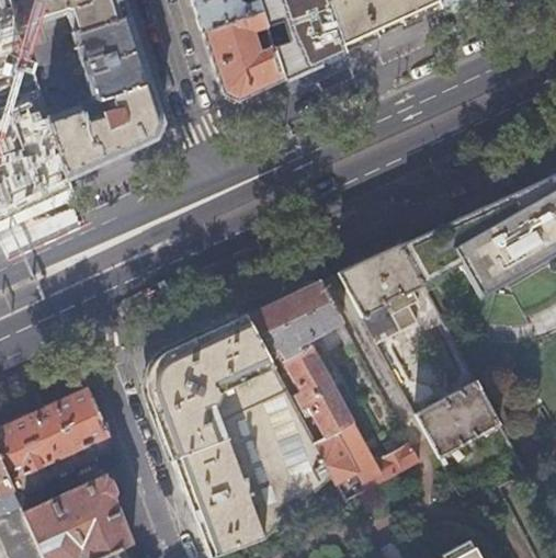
[(14,0),(15,3),(24,30),(40,24),(40,22),(71,11),(78,30),(75,31),(76,34),(133,15),(126,0),(14,0)]
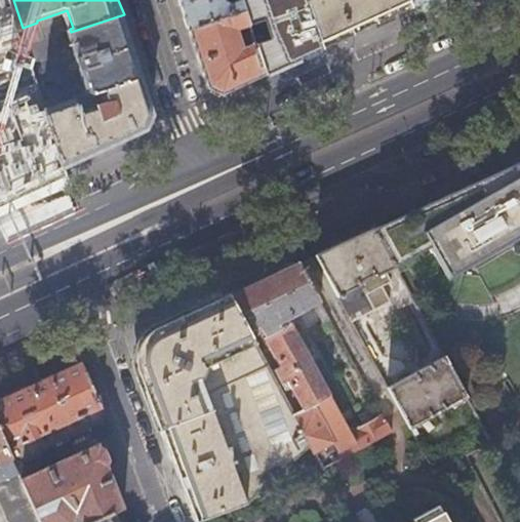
[(183,0),(185,5),(193,29),(247,10),(244,0),(238,0),(235,1),(233,0),(183,0)]
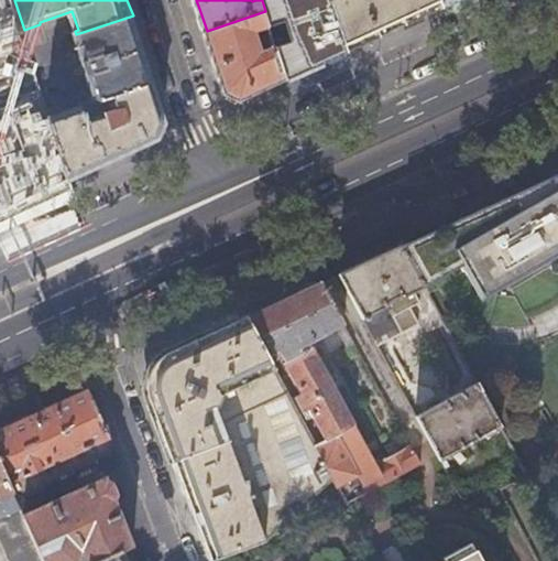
[(262,0),(265,11),(269,22),(292,14),(286,0),(262,0)]
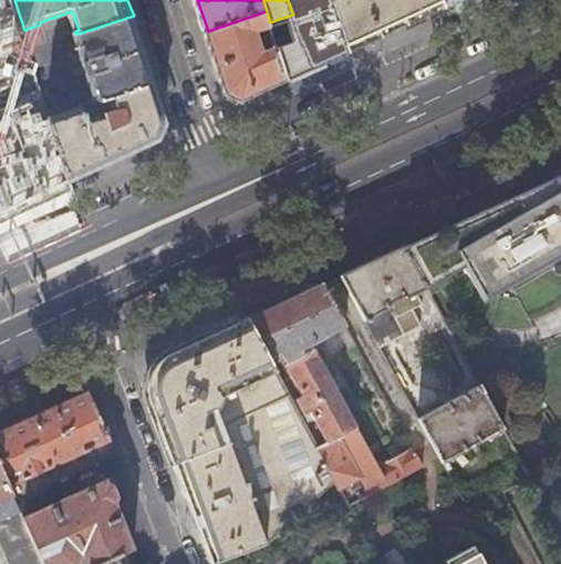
[(333,0),(333,1),(346,43),(350,52),(402,28),(423,19),(447,7),(445,0),(333,0)]
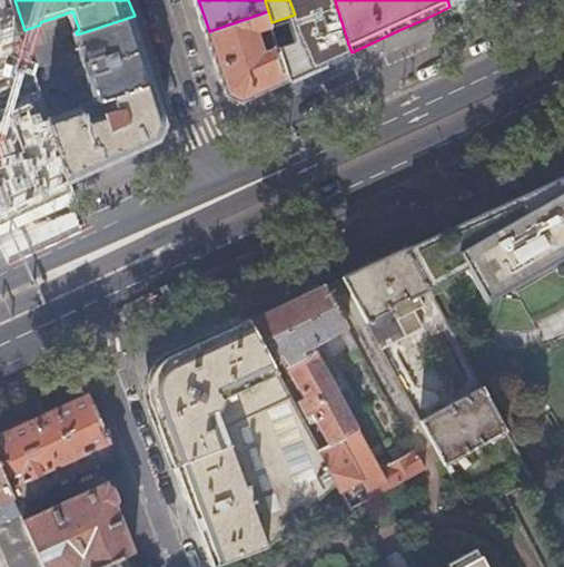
[(447,0),(449,7),(456,5),(459,11),(481,1),(483,0),(447,0)]
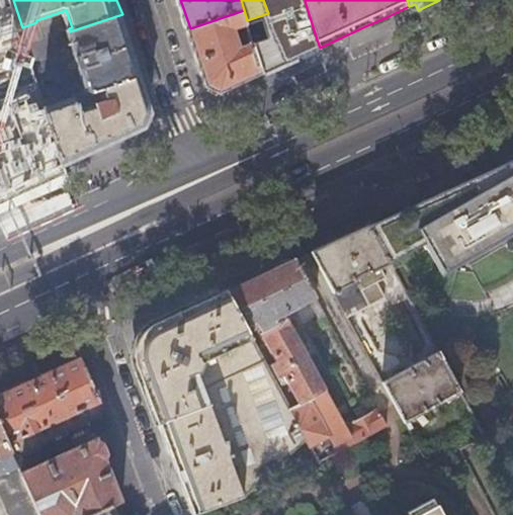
[(268,13),(247,20),(249,24),(254,41),(264,73),(281,65),(320,48),(317,39),(305,1),(268,13)]
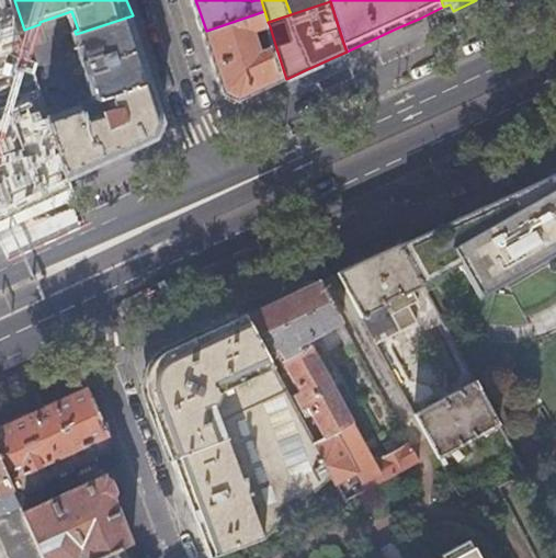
[(15,3),(0,8),(0,63),(11,98),(43,88),(24,30),(15,3)]
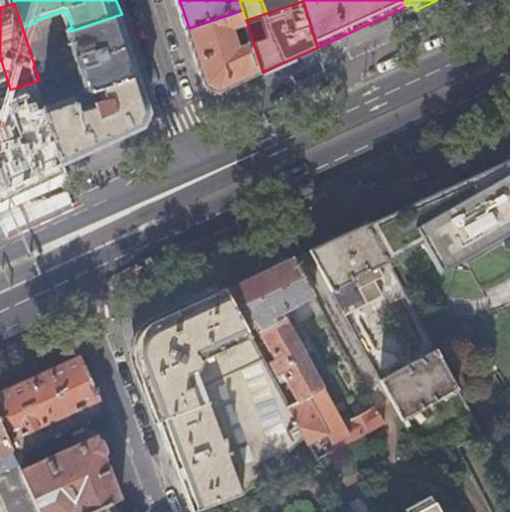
[(242,10),(189,28),(197,54),(207,84),(214,88),(221,91),(263,72),(252,41),(242,44),(236,27),(247,24),(245,20),(242,10)]
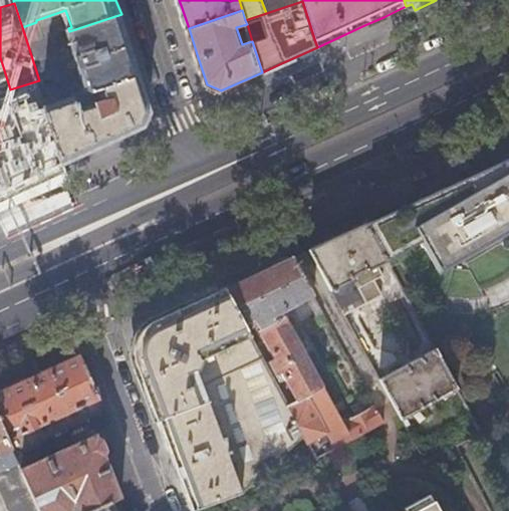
[(121,14),(69,31),(77,56),(71,58),(75,69),(79,68),(81,68),(87,86),(93,91),(141,76),(132,45),(121,14)]
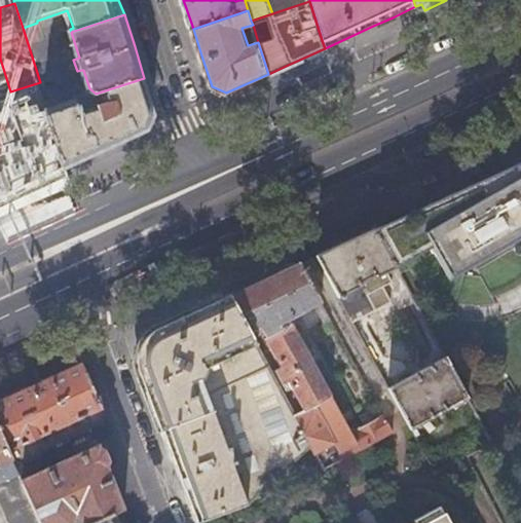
[(0,196),(20,188),(39,180),(10,91),(0,59),(0,196)]
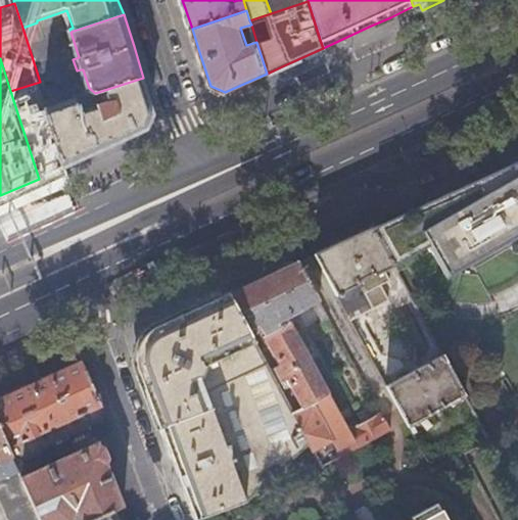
[(45,99),(67,166),(89,155),(147,129),(151,122),(155,112),(149,97),(143,78),(95,93),(89,88),(87,95),(72,99),(68,92),(45,99)]
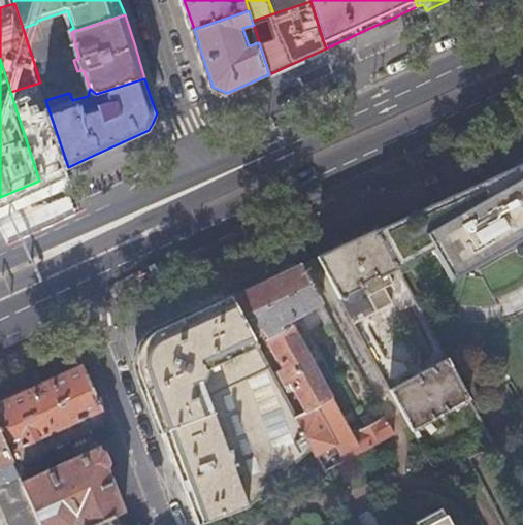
[(40,83),(10,92),(39,181),(68,167),(45,100),(40,83)]
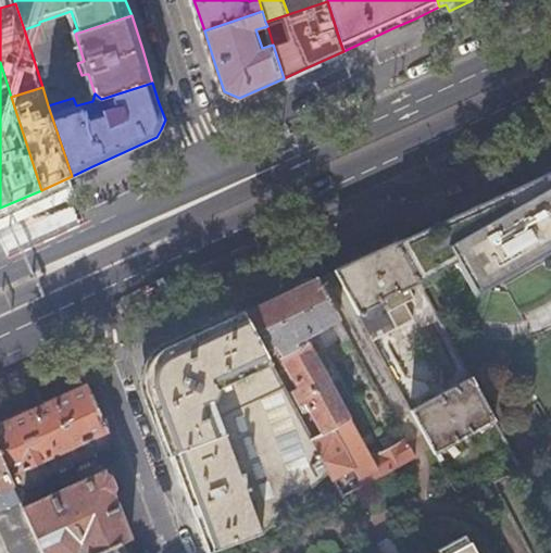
[(398,240),(421,283),(458,262),(477,296),(550,253),(550,171),(398,240)]
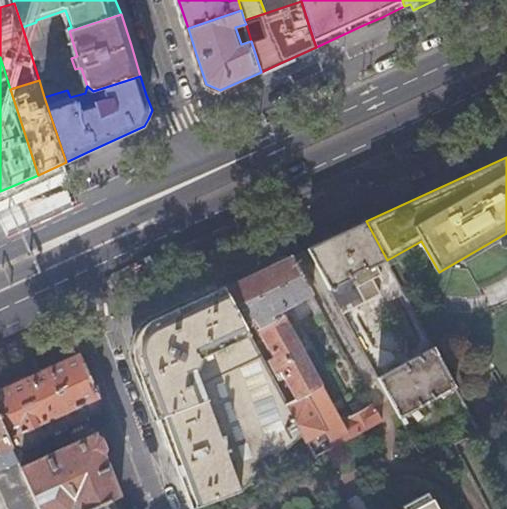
[(306,233),(311,246),(309,247),(331,288),(356,276),(359,283),(358,283),(361,290),(364,295),(341,306),(345,313),(382,293),(374,277),(383,273),(378,264),(387,260),(366,221),(357,225),(351,213),(339,218),(327,223),(306,233)]
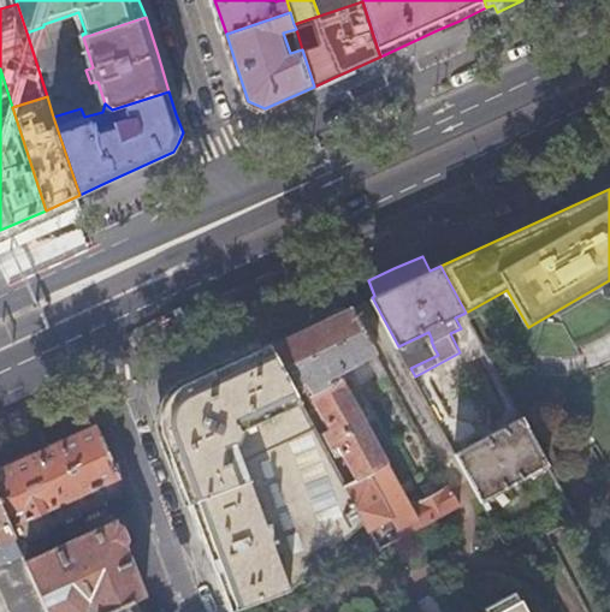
[(271,344),(272,345),(296,388),(308,381),(314,393),(312,394),(330,429),(324,432),(337,456),(343,452),(356,479),(348,483),(367,521),(382,547),(462,504),(450,483),(412,504),(343,378),(341,379),(338,374),(379,352),(353,307),(327,319),(312,325),(286,337),(271,344)]
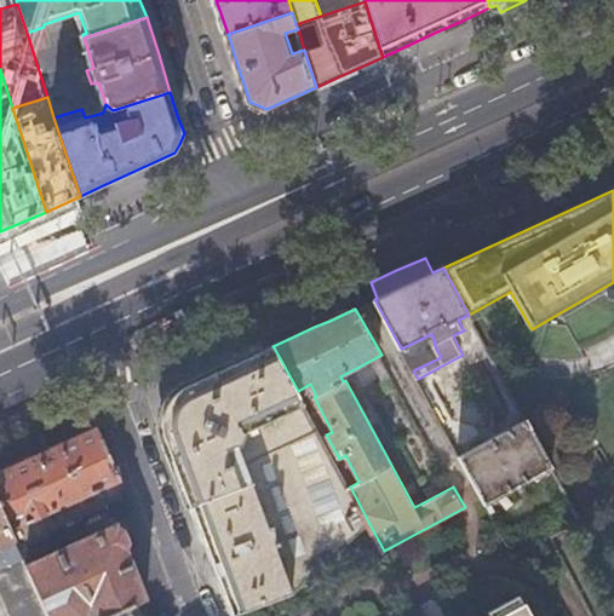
[(431,334),(401,349),(411,364),(437,351),(434,343),(435,343),(431,334)]
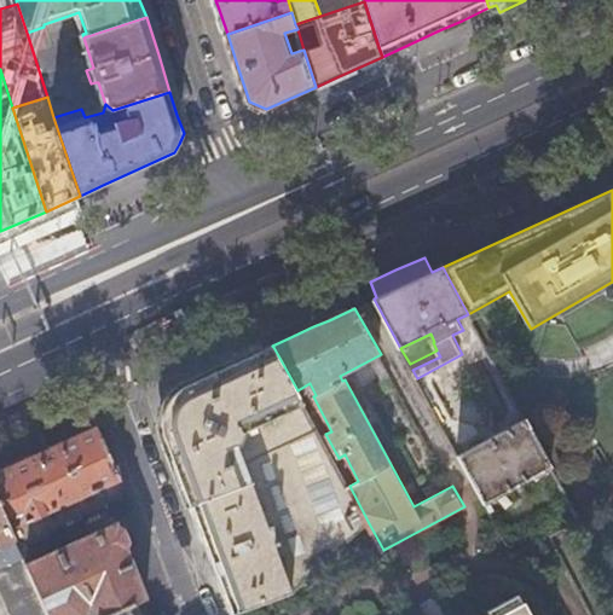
[(162,425),(162,433),(177,469),(190,505),(194,504),(215,561),(235,613),(294,591),(369,523),(350,486),(298,390),(273,347),(183,388),(177,393),(171,398),(167,404),(163,411),(162,418),(162,425)]
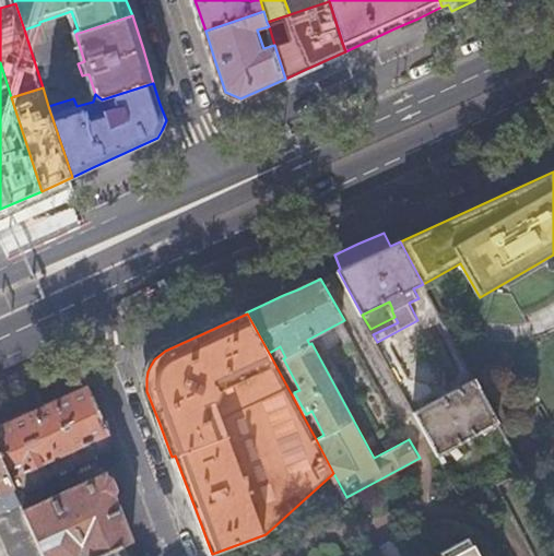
[(36,391),(43,406),(89,385),(82,370),(58,381),(36,391)]
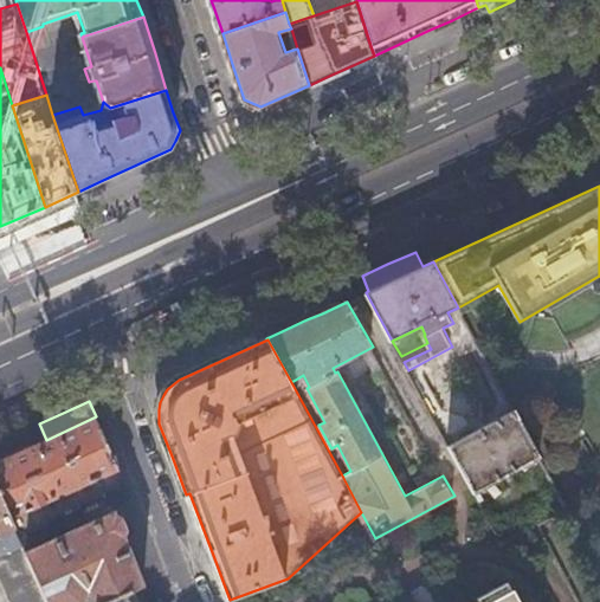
[(449,444),(476,493),(541,458),(515,409),(449,444)]
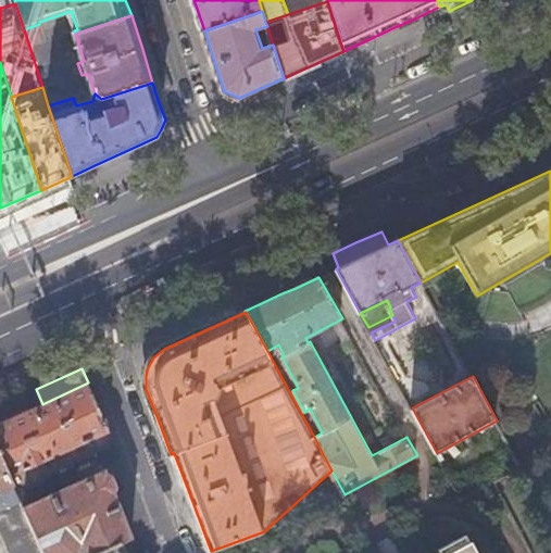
[(37,406),(0,423),(0,452),(11,476),(110,430),(88,382),(42,404),(37,406)]
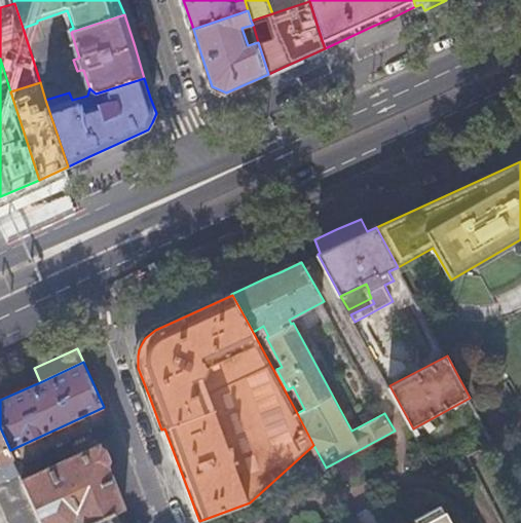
[(0,498),(10,522),(42,522),(24,481),(17,465),(10,450),(0,427),(0,498)]
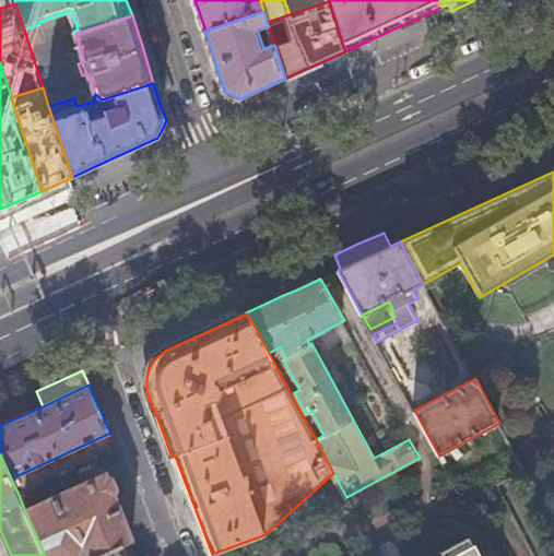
[(107,474),(25,511),(45,555),(74,555),(80,543),(83,541),(89,555),(98,555),(134,540),(120,506),(107,474)]
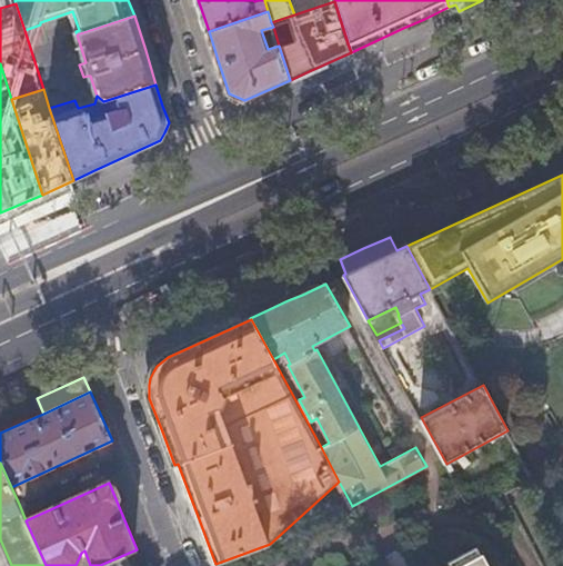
[(488,565),(482,554),(458,565),(488,565)]
